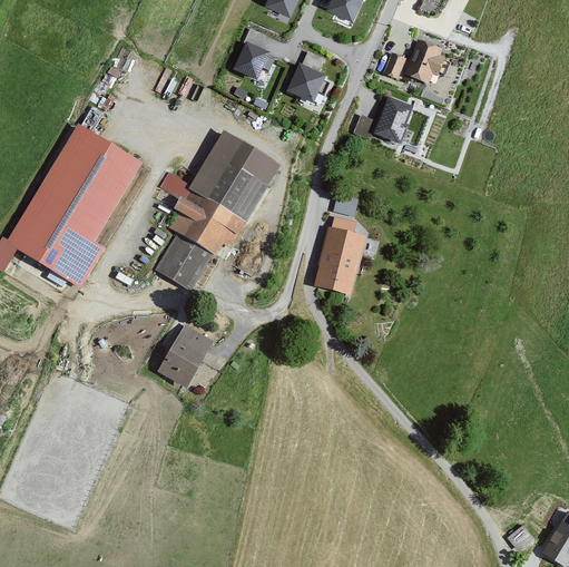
[(265,0),(264,2),(290,15),(296,0),(265,0)]
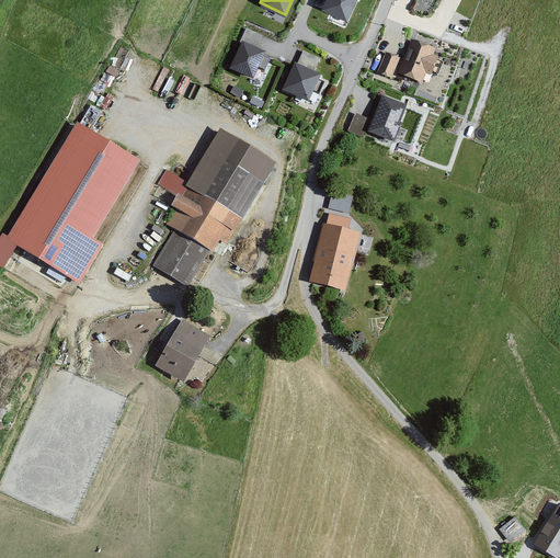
[(323,0),(321,6),(347,16),(355,0),(323,0)]
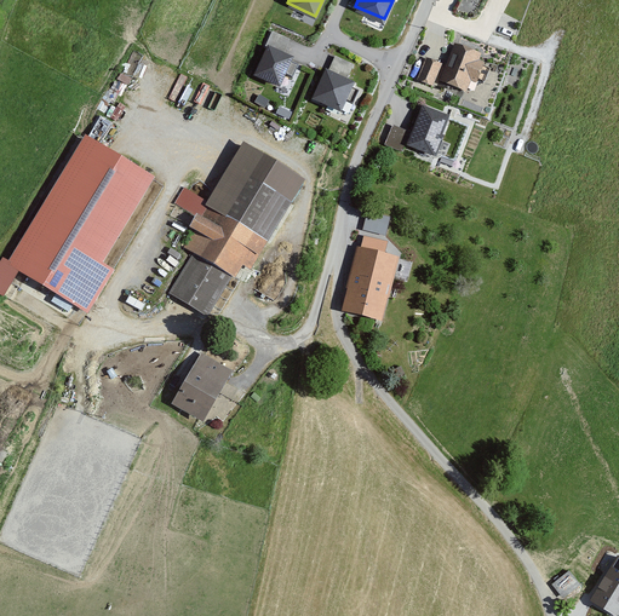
[(290,39),(271,30),(252,74),(280,86),(293,57),(284,52),(290,39)]
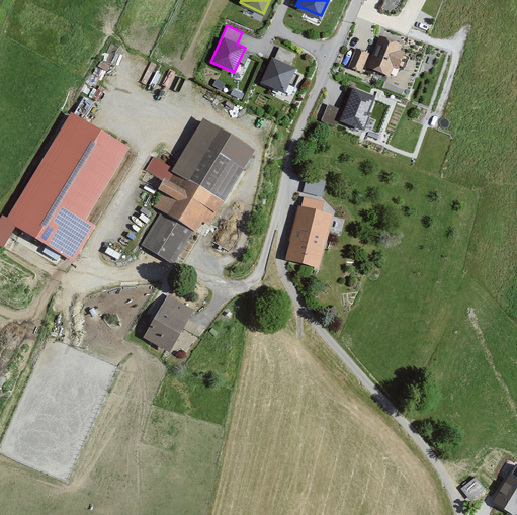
[(402,45),(378,35),(366,68),(390,77),(394,67),(399,69),(405,53),(399,51),(402,45)]
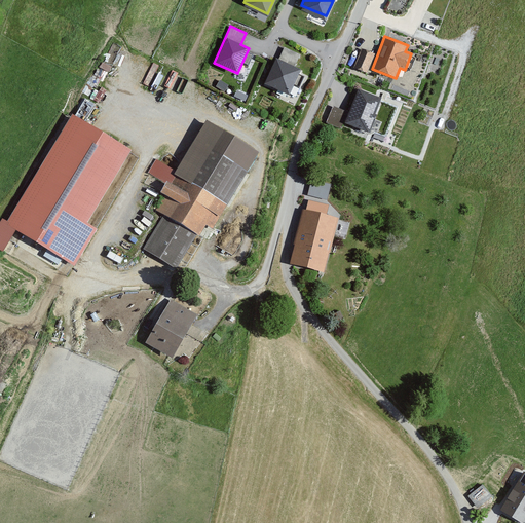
[(278,60),(275,59),(264,83),(290,95),(301,71),(295,68),(301,54),(285,46),(278,60)]
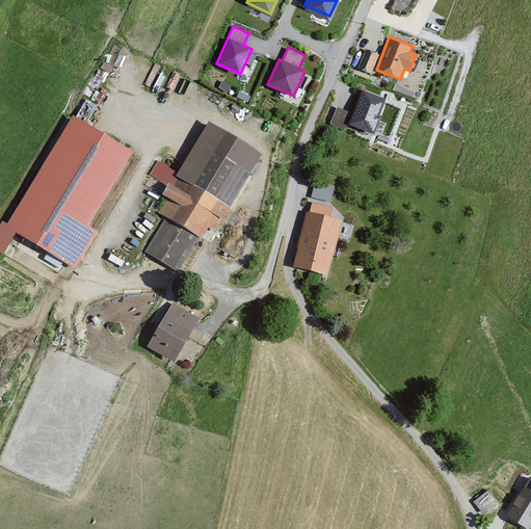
[(377,54),(366,49),(356,70),(368,75),(377,54)]
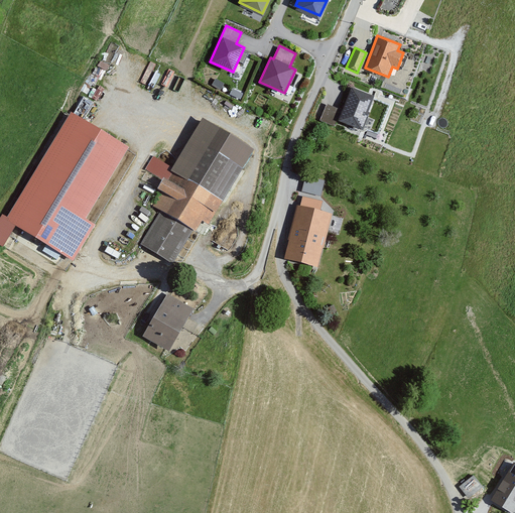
[(376,98),(352,89),(339,122),(363,131),(376,98)]
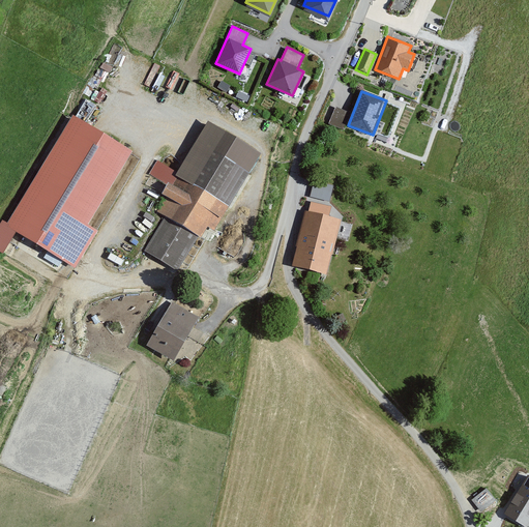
[(347,112),(335,108),(329,123),(341,127),(347,112)]
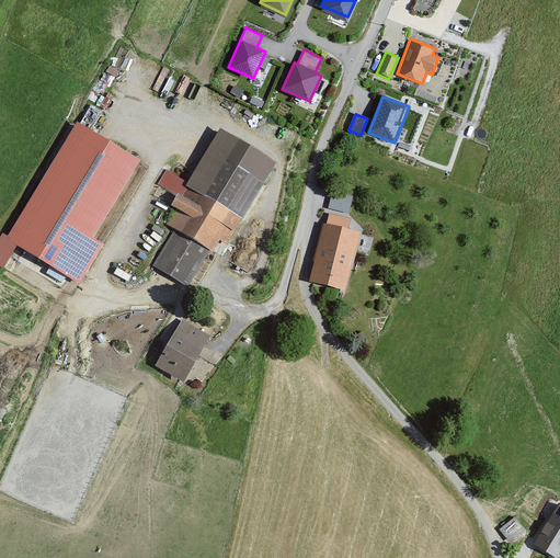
[(136,160),(76,123),(7,237),(2,234),(0,237),(0,262),(2,263),(14,242),(80,282),(103,242),(90,235),(136,160)]
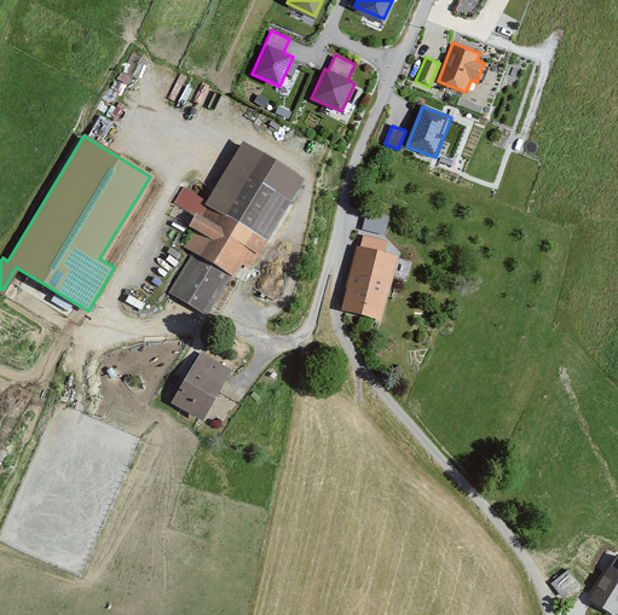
[(305,179),(243,140),(179,244),(191,251),(168,290),(207,314),(230,277),(235,279),(243,265),(249,270),(305,179)]
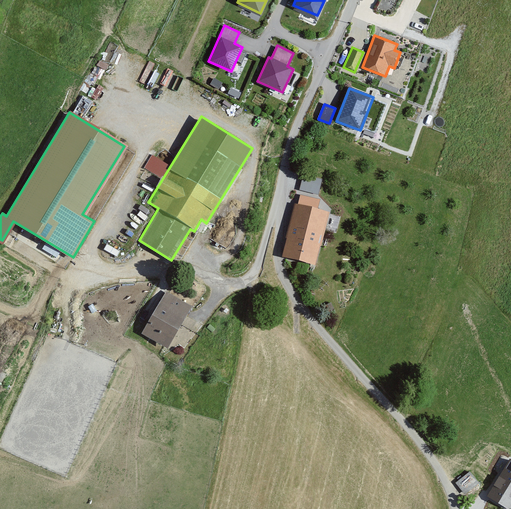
[(324,175),(303,171),(300,185),(321,189),(324,175)]
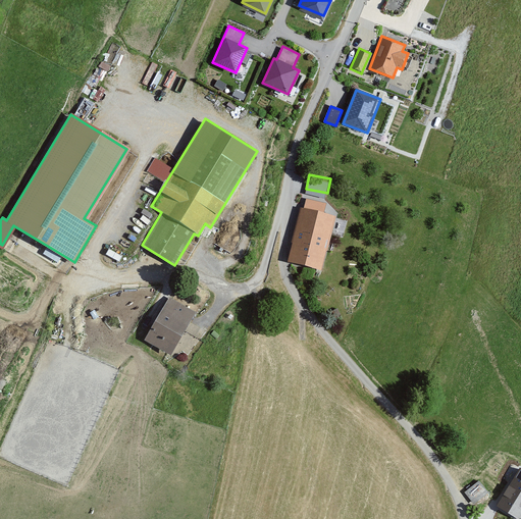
[(336,218),(300,208),(291,241),(294,242),(289,260),(321,268),(325,251),(328,252),(336,218)]
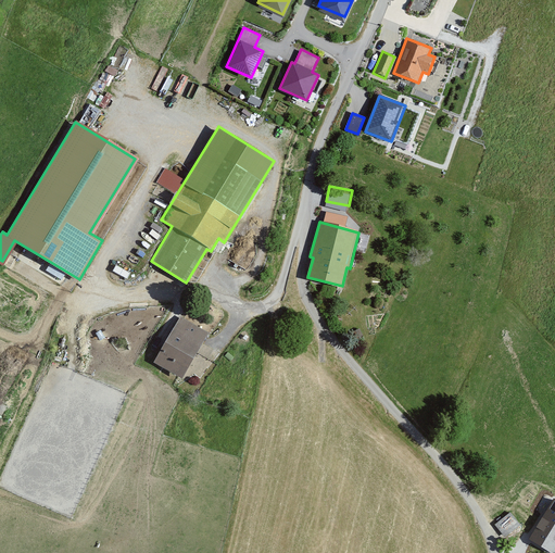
[(207,332),(178,316),(153,361),(183,377),(207,332)]
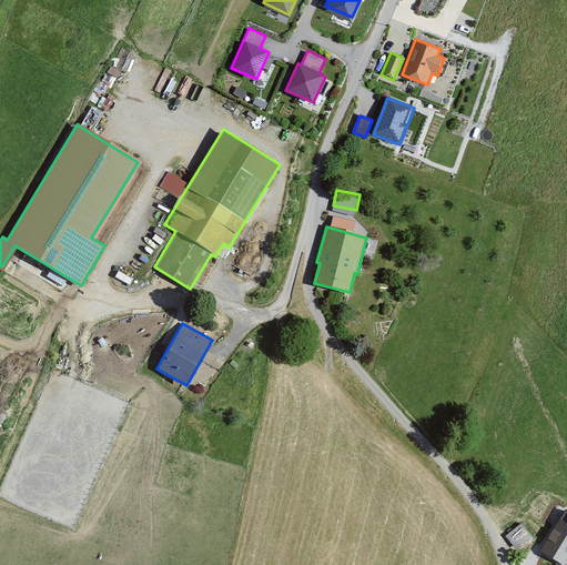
[(565,564),(566,562),(566,507),(539,551),(563,564),(565,564)]
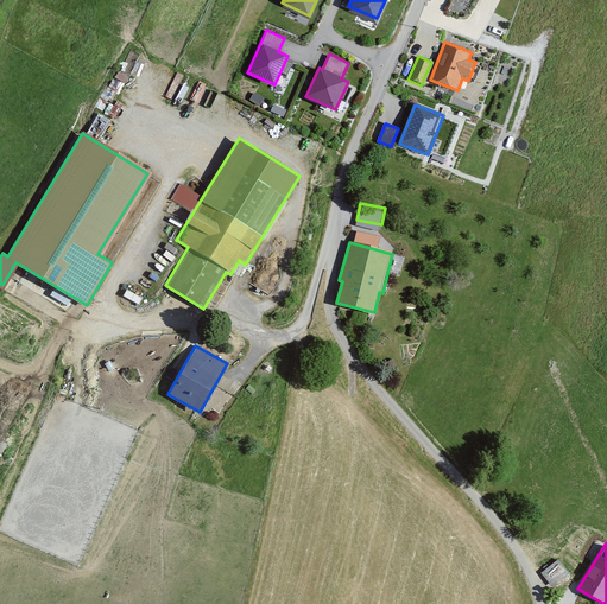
[(568,572),(558,559),(541,572),(551,585),(568,572)]
